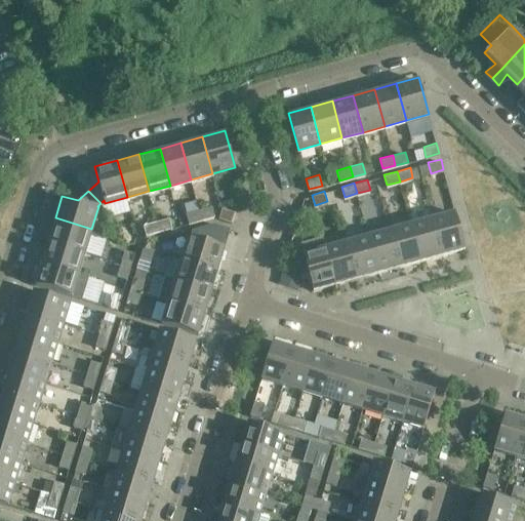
[(211,204),(199,208),(201,218),(214,214),(211,204)]
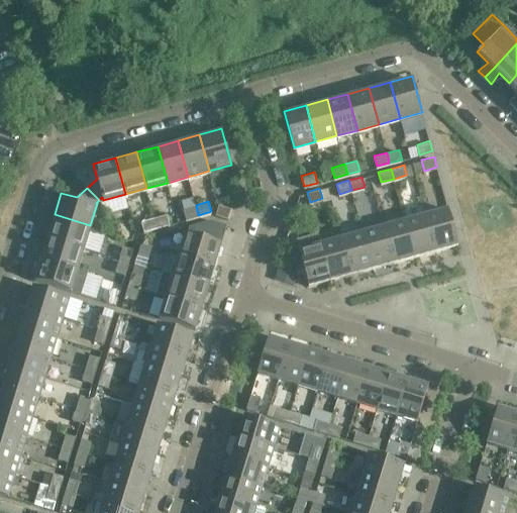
[(218,203),(215,213),(228,217),(231,207),(218,203)]
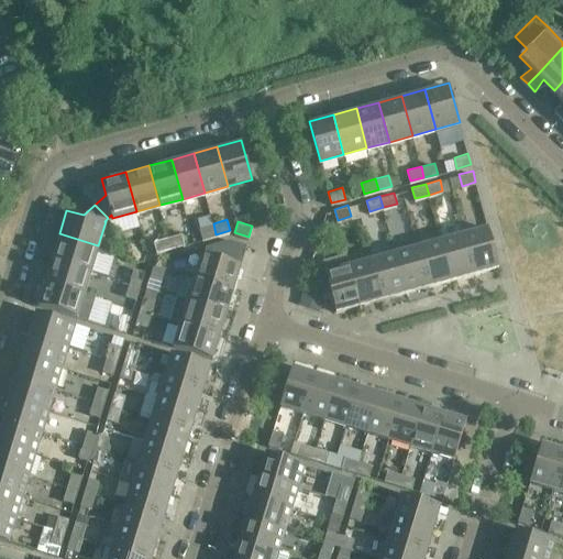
[(213,223),(199,227),(202,238),(216,234),(213,223)]
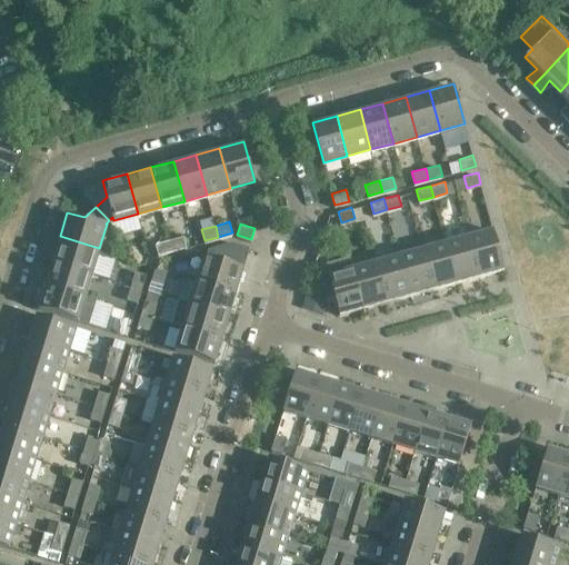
[(492,228),(468,235),(479,275),(503,268),(492,228)]
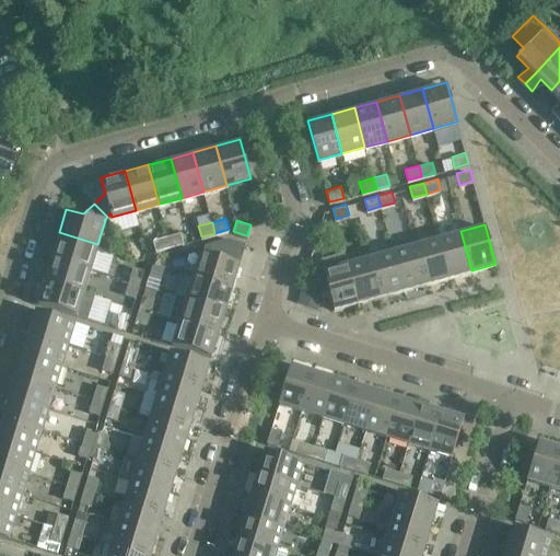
[(181,231),(166,234),(170,245),(184,242),(181,231)]
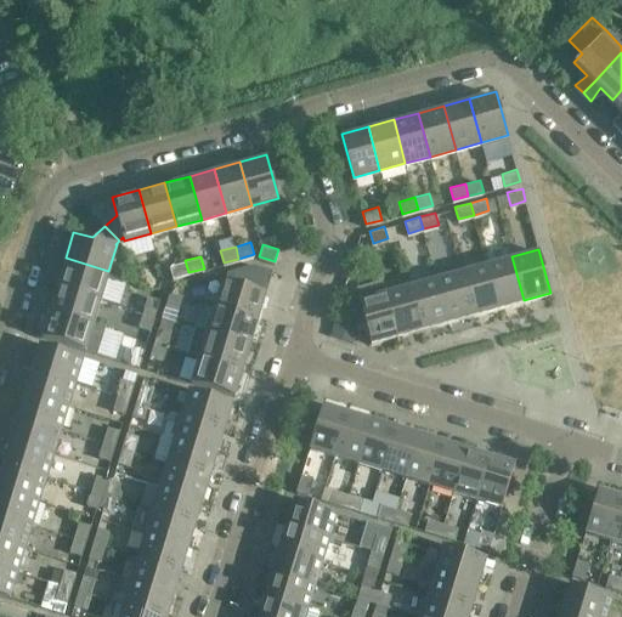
[(512,256),(487,262),(498,306),(524,300),(512,256)]
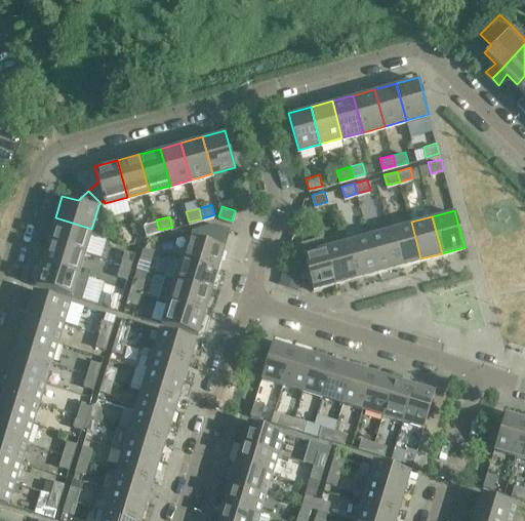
[(55,217),(49,239),(85,250),(91,229),(55,217)]
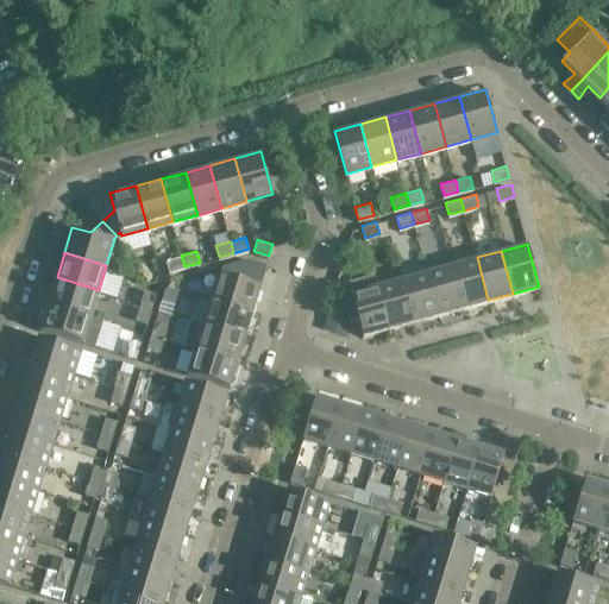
[(181,255),(167,259),(169,271),(184,266),(181,255)]
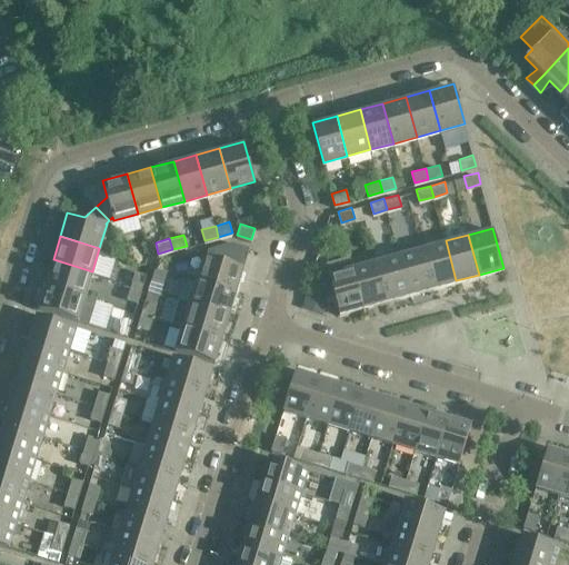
[(446,240),(422,247),(433,287),(456,280),(446,240)]
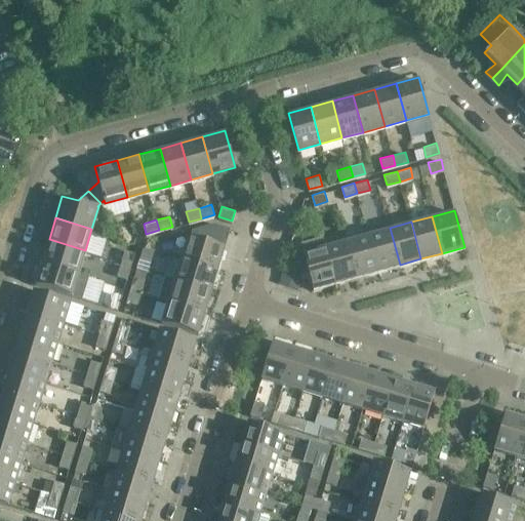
[(217,223),(214,233),(227,237),(230,227),(217,223)]
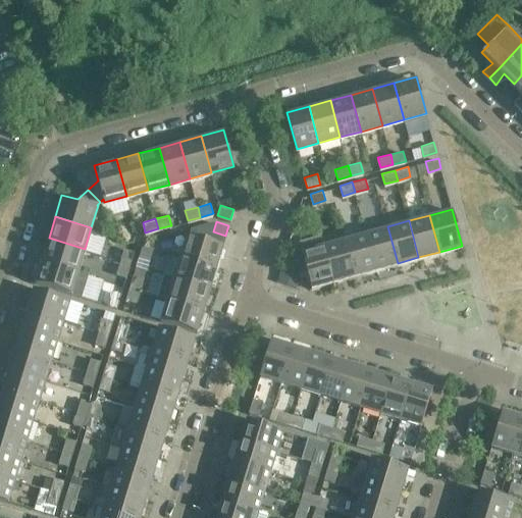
[(304,227),(294,224),(291,232),(301,236),(304,227)]
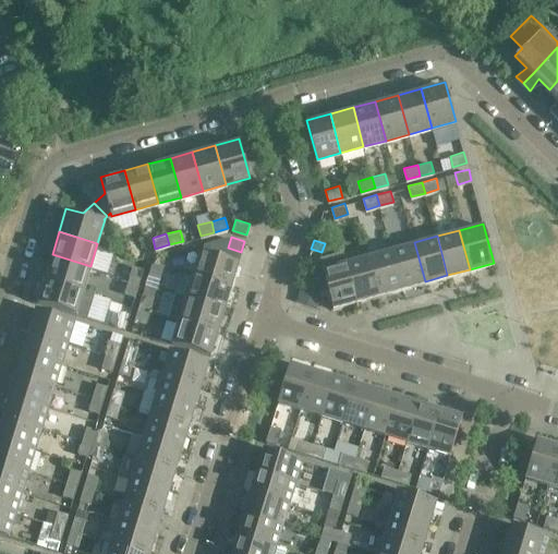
[(414,242),(391,249),(402,288),(425,281),(414,242)]
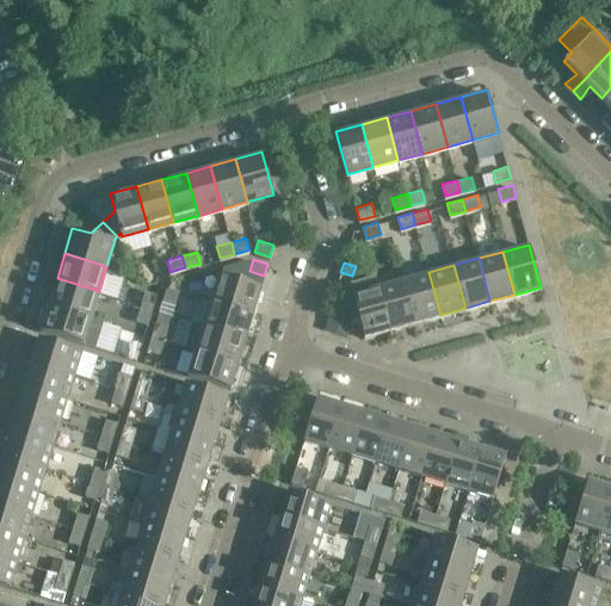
[(218,272),(211,298),(253,311),(261,285),(218,272)]
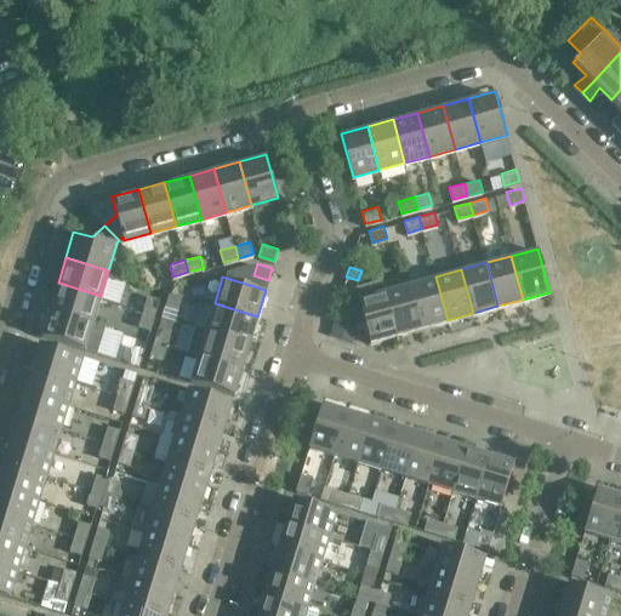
[(341,292),(342,292),(353,296),(358,280),(346,277),(341,292)]
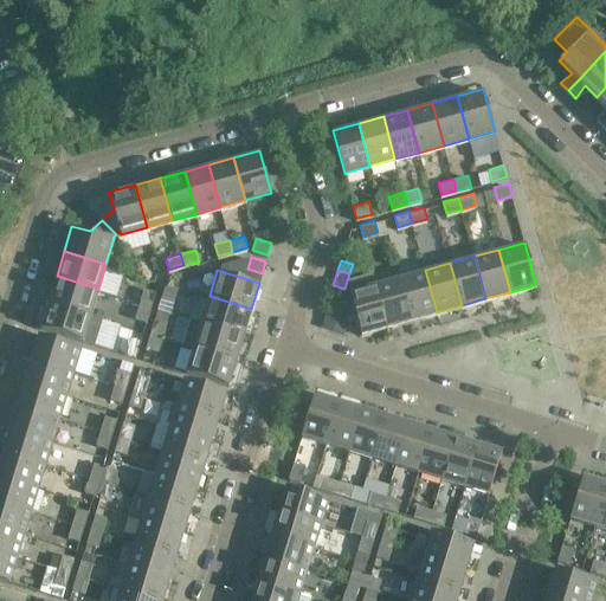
[(425,270),(400,277),(412,318),(437,312),(425,270)]
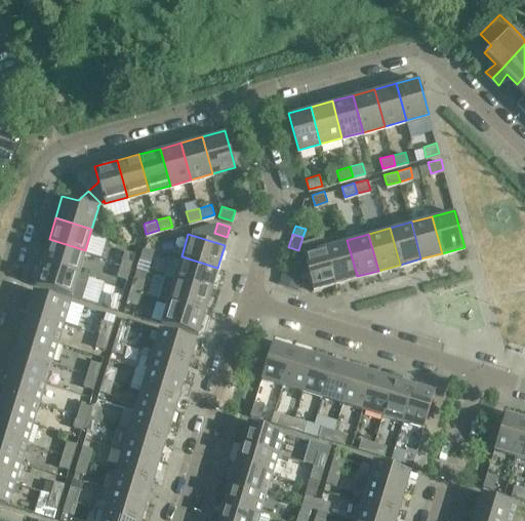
[(49,239),(42,261),(79,271),(85,250),(49,239)]
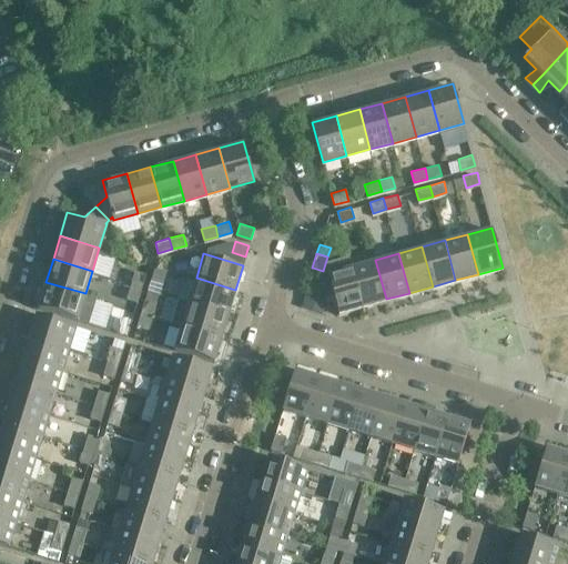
[(375,260),(352,265),(363,305),(386,299),(375,260)]
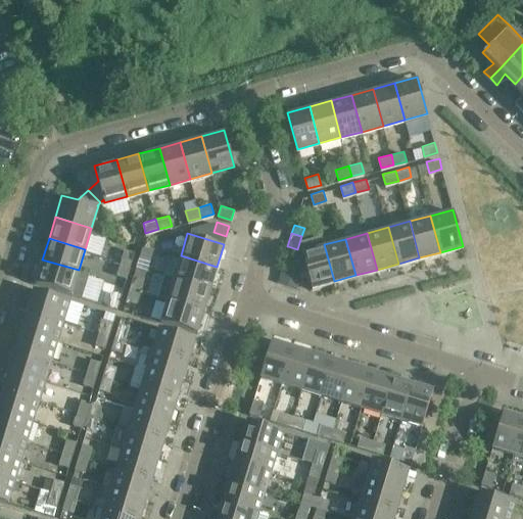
[(143,244),(139,256),(149,260),(153,247),(143,244)]
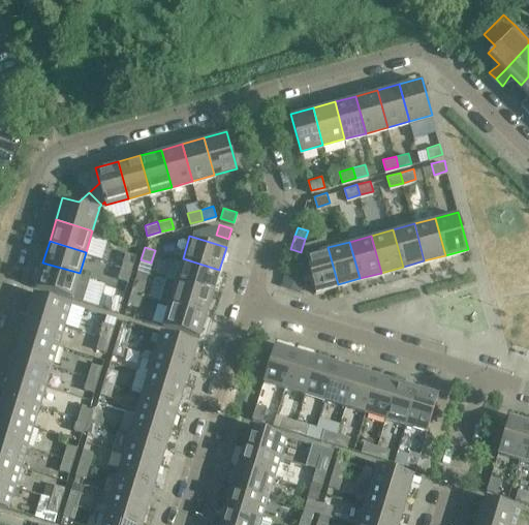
[(328,247),(306,253),(315,290),(338,284),(328,247)]
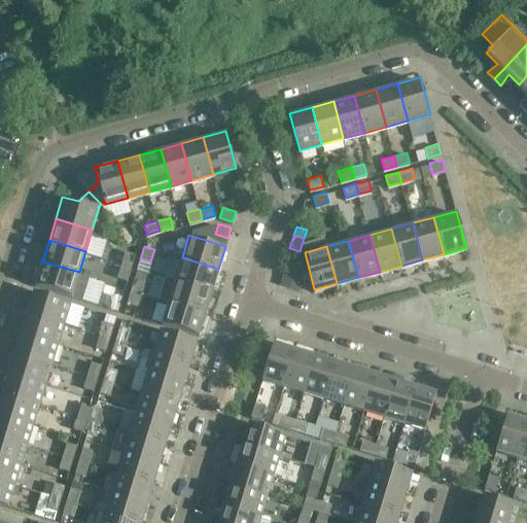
[(125,249),(121,262),(132,265),(135,252),(125,249)]
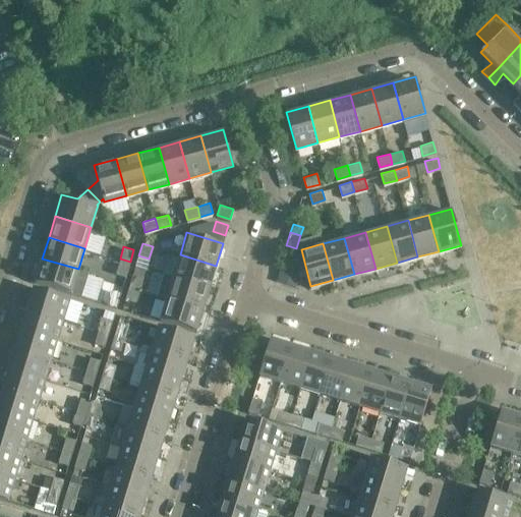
[(180,254),(173,276),(210,286),(216,266),(180,254)]
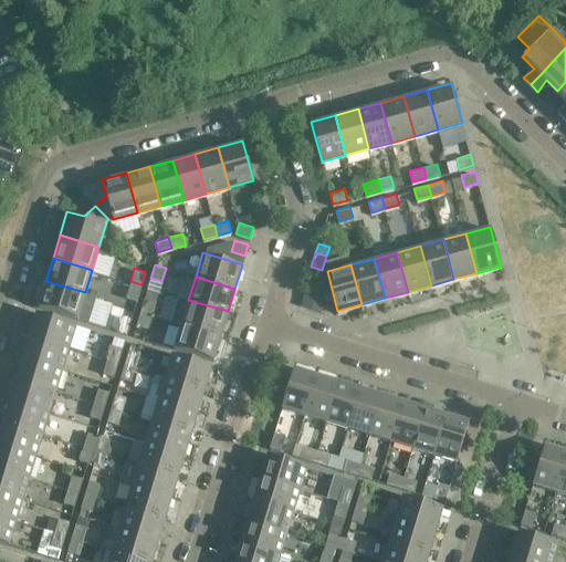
[(45,281),(39,304),(77,316),(85,292),(45,281)]
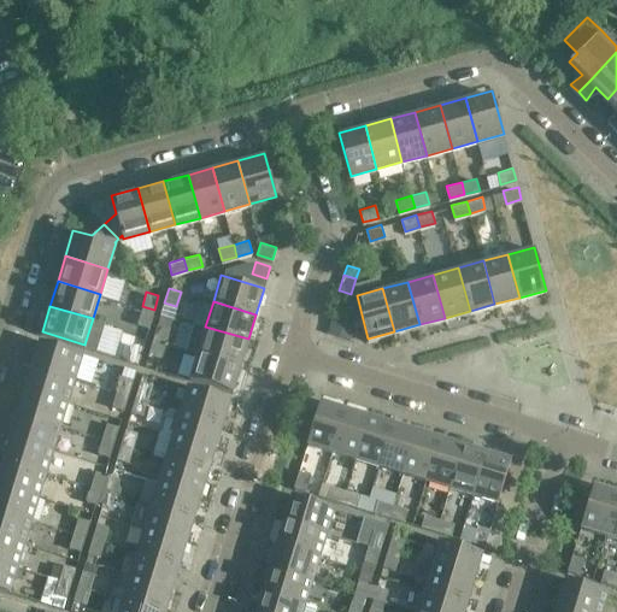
[(142,306),(137,322),(150,325),(154,310),(142,306)]
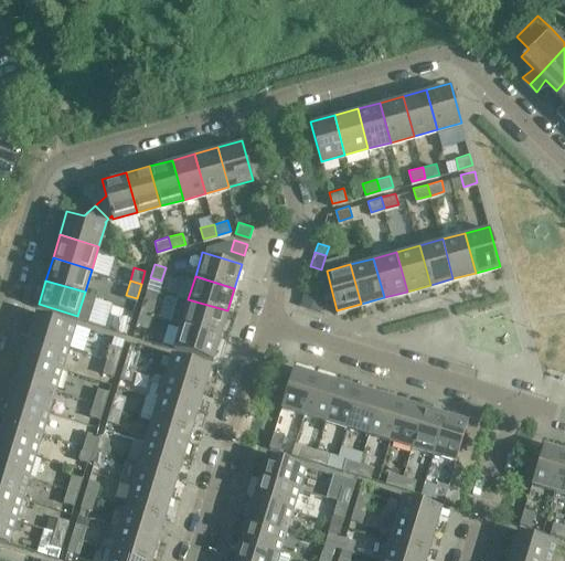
[(305,290),(301,302),(321,308),(324,297),(305,290)]
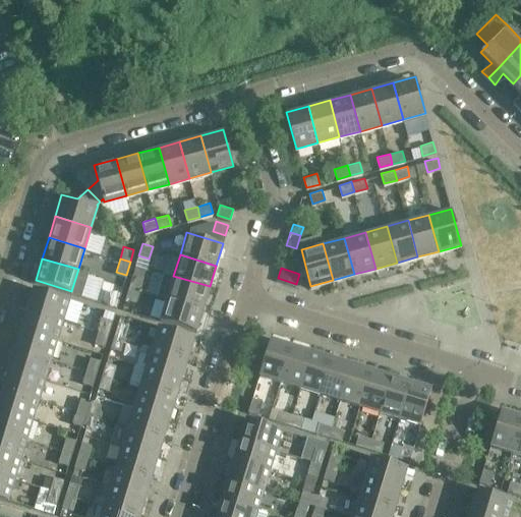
[(133,272),(129,285),(139,288),(143,276),(133,272)]
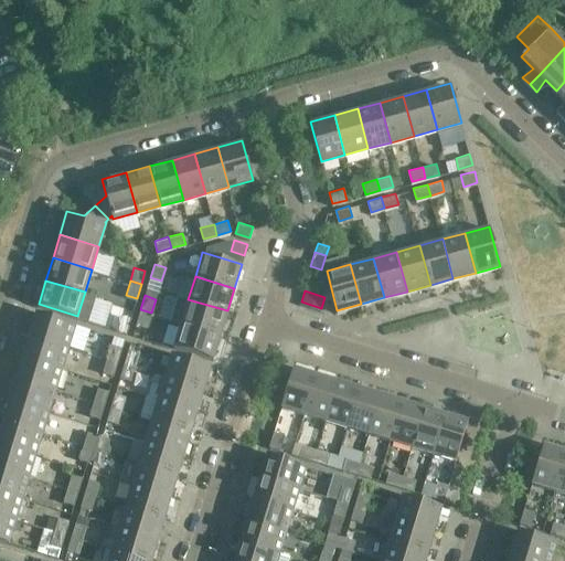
[(188,299),(181,321),(220,334),(227,310),(188,299)]
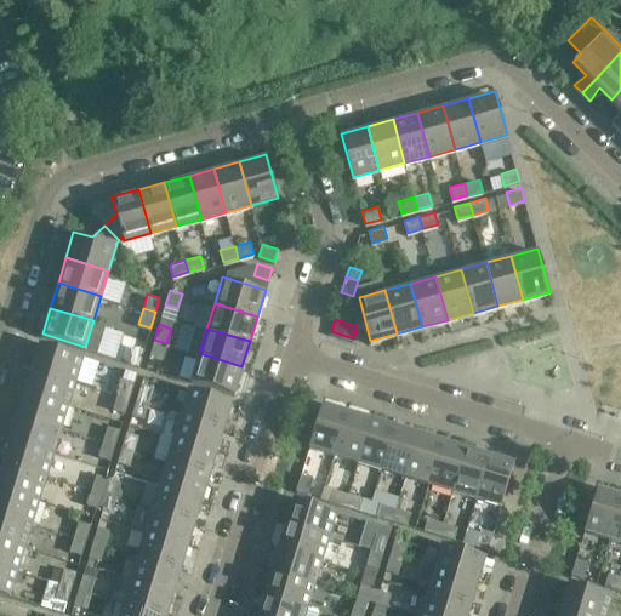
[(154,340),(149,354),(161,358),(166,343),(154,340)]
